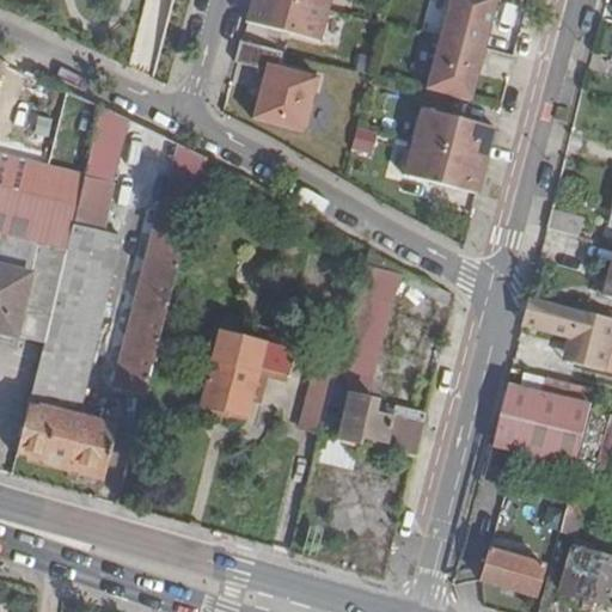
[(145,0),(128,60),(150,66),(167,0),(145,0)]
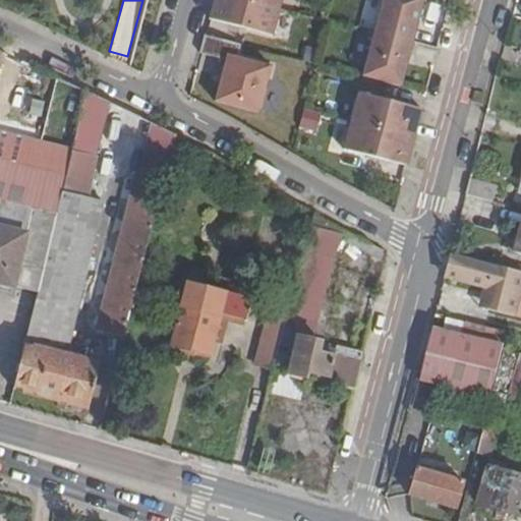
[(210,0),(207,14),(270,31),(278,0),(210,0)]
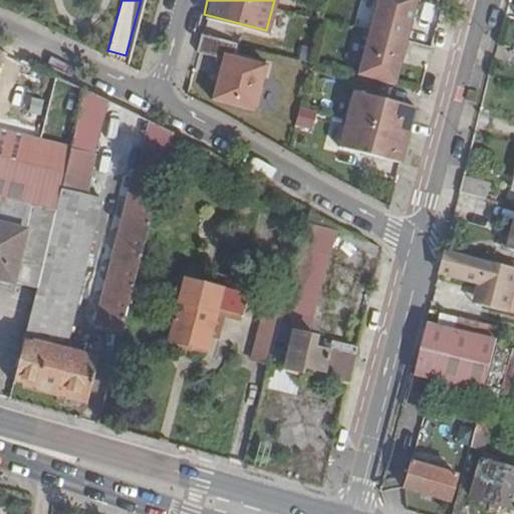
[(372,0),(354,71),(396,81),(416,0),(372,0)]
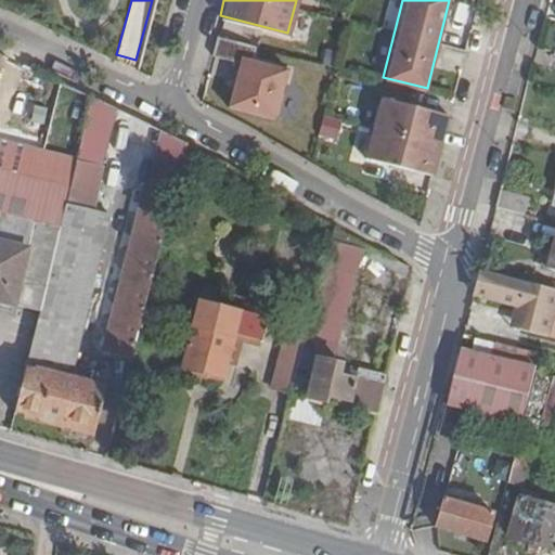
[(213,56),(233,61),(236,43),(216,39),(213,56)]
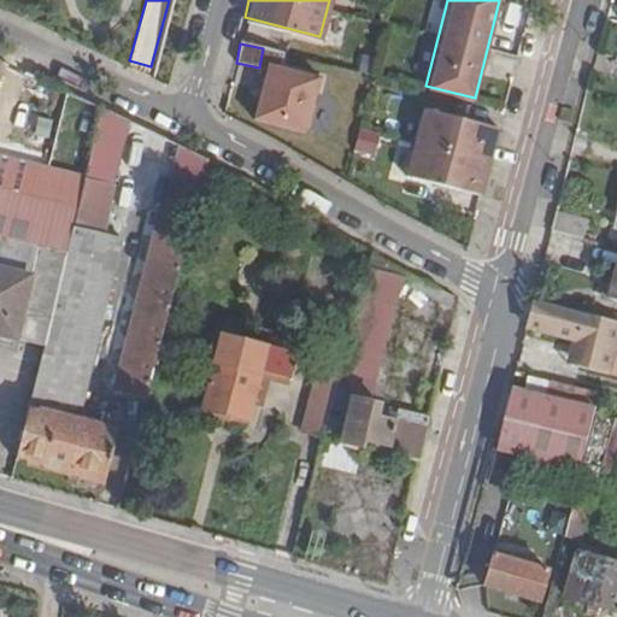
[(252,116),(309,134),(324,66),(268,53),(252,116)]
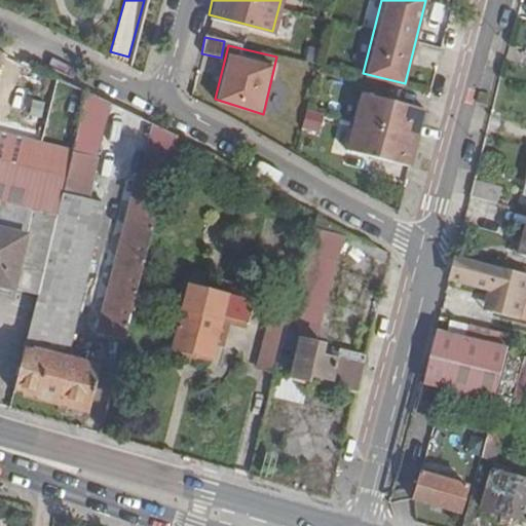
[(358,90),(344,145),(411,165),(425,108),(358,90)]
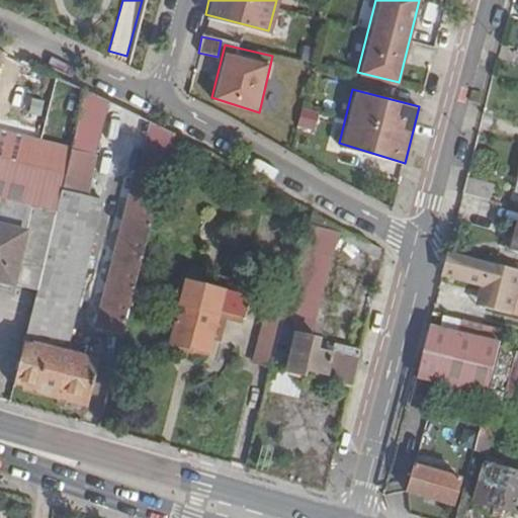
[(123,107),(85,90),(76,126),(152,152),(159,124),(123,107)]
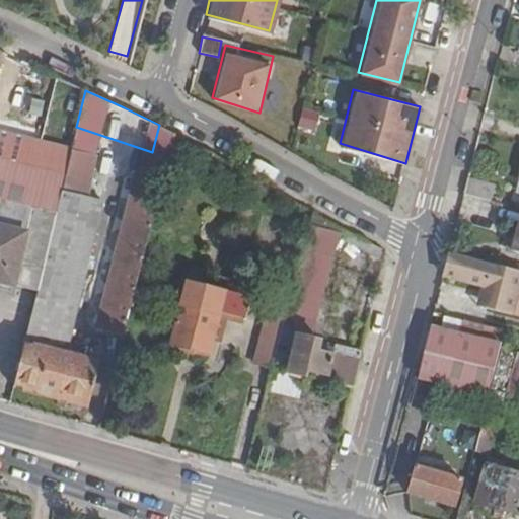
[(314,130),(319,113),(303,107),(298,124),(314,130)]
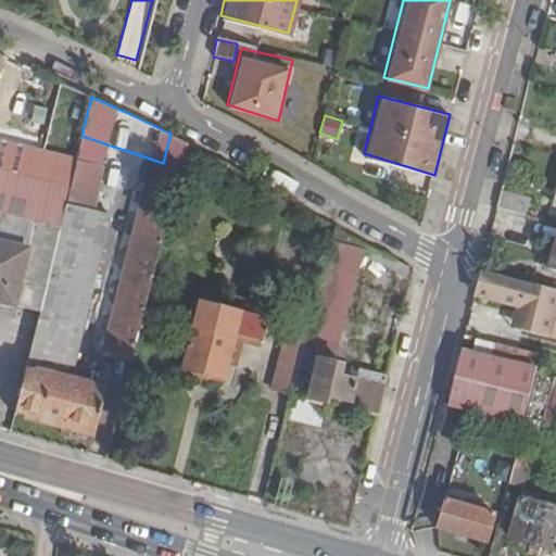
[(171,134),(163,163),(160,174),(152,182),(175,189),(180,167),(187,143),(187,141),(171,134)]
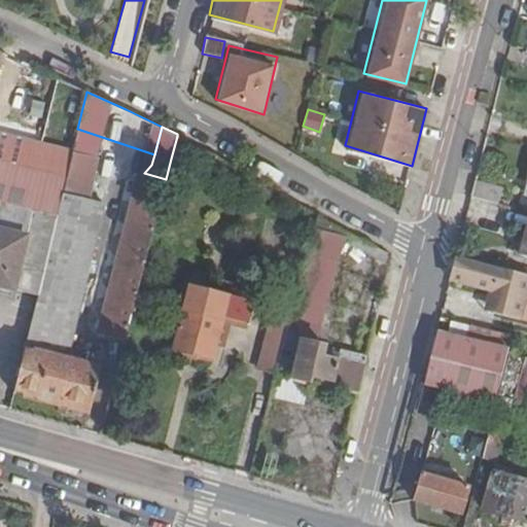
[(177,136),(171,159),(204,170),(238,187),(245,173),(231,166),(177,136)]
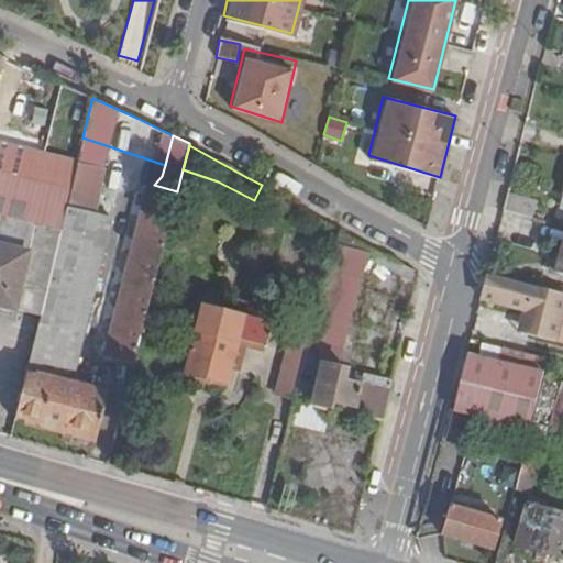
[(96,166),(76,162),(70,187),(39,315),(12,419),(95,439),(107,389),(70,382),(110,217),(94,211),(100,183),(96,166)]
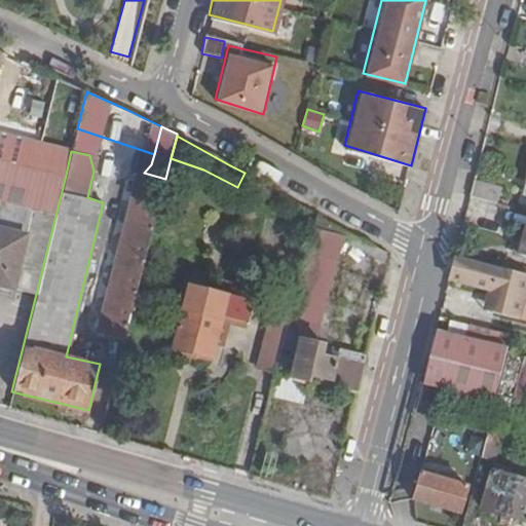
[(0,159),(0,285),(36,294),(66,175),(0,159)]
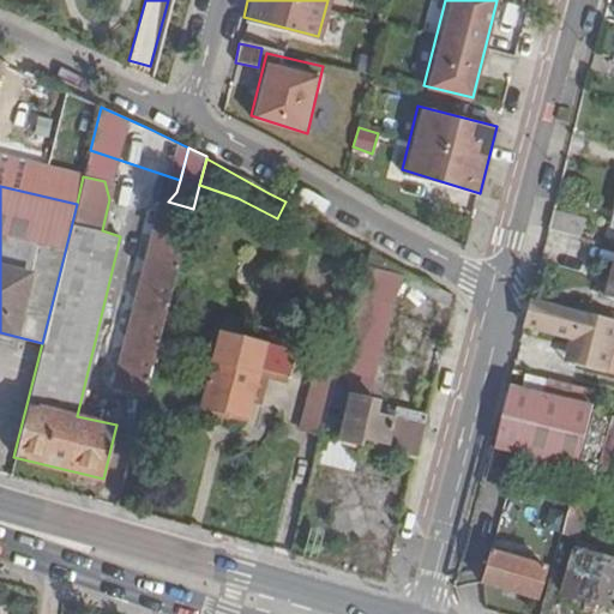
[(145,396),(193,209),(168,202),(161,200),(114,387),(145,396)]
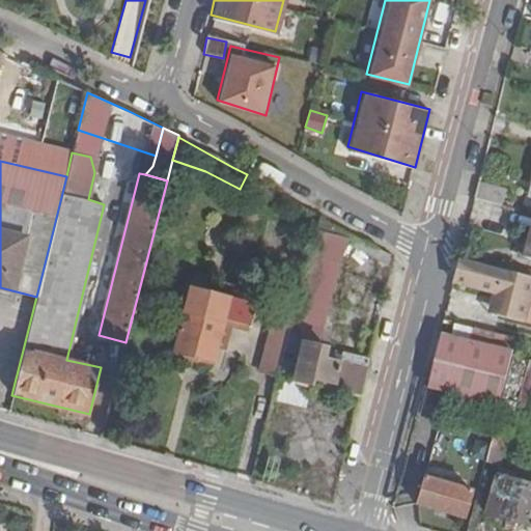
[(507,193),(478,185),(474,202),(502,210),(507,193)]
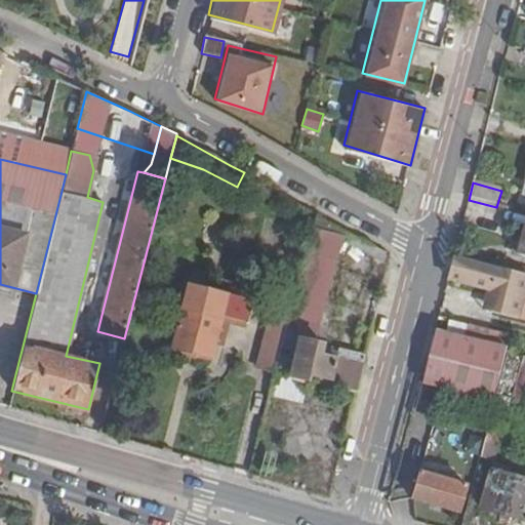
[(323,233),(313,228),(291,306),(304,310),(323,233)]
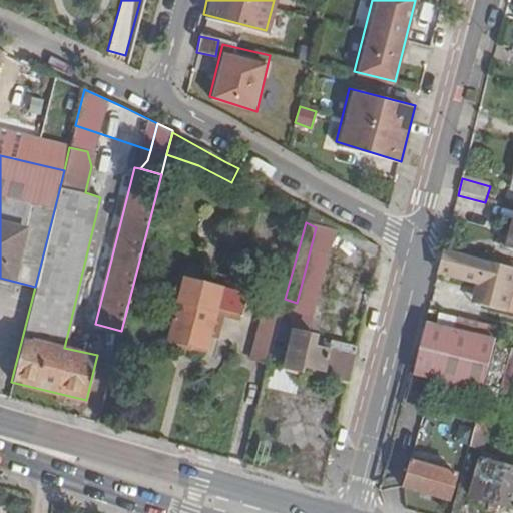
[(512,278),(512,271),(443,252),(437,275),(479,285),(480,308),(503,314),(512,278)]
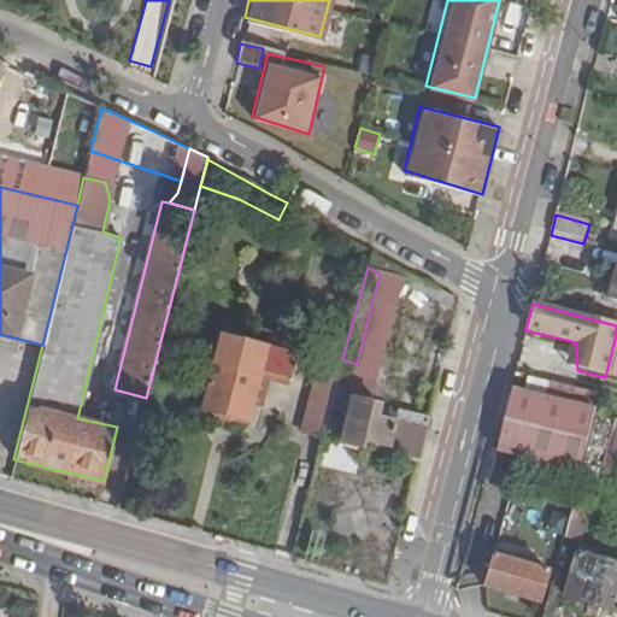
[(201,407),(247,419),(260,370),(291,378),(297,352),(219,334),(201,407)]
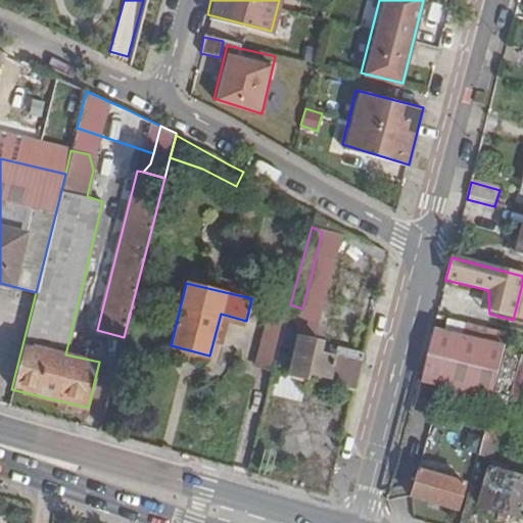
[(268,312),(252,366),(272,372),(286,318),(268,312)]
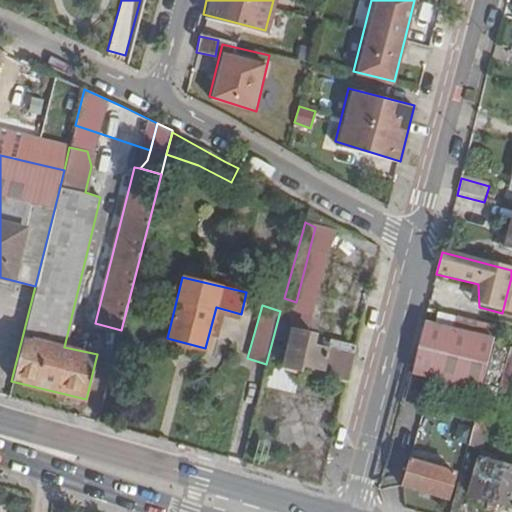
[(293,315),(281,312),(268,360),(301,369),(334,379),(345,382),(354,346),(290,328),(293,315)]
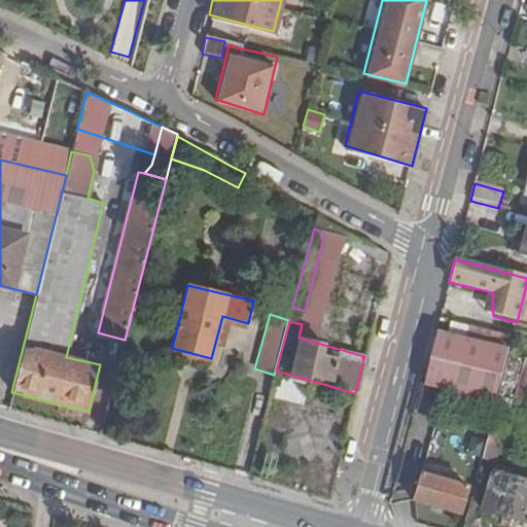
[(497,321),(494,334),(514,338),(517,326),(497,321)]
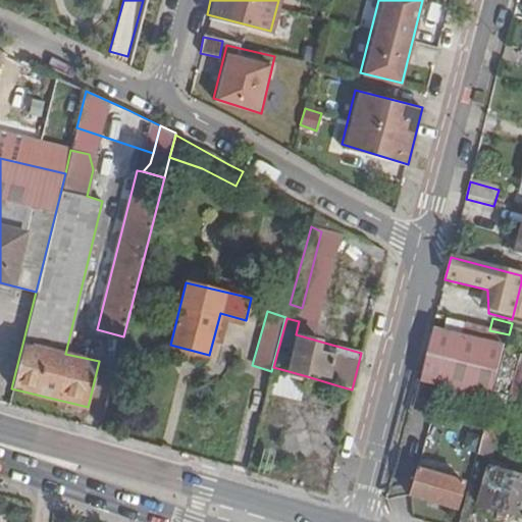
[(431,329),(418,381),(489,401),(504,349),(431,329)]
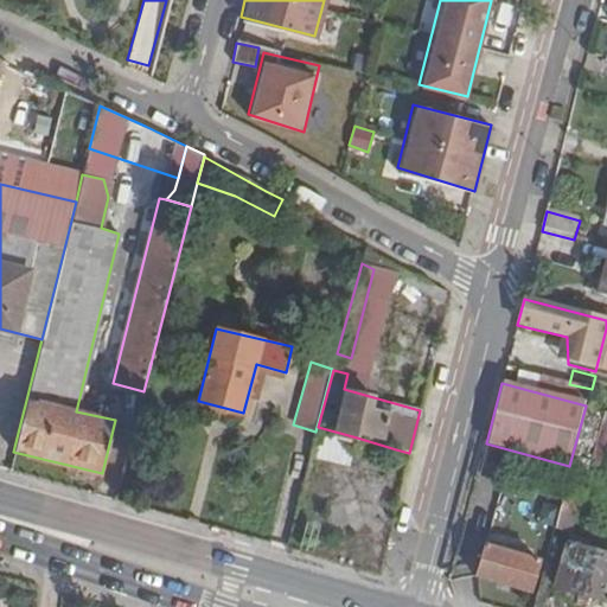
[(350,464),(357,438),(318,427),(311,454),(350,464)]
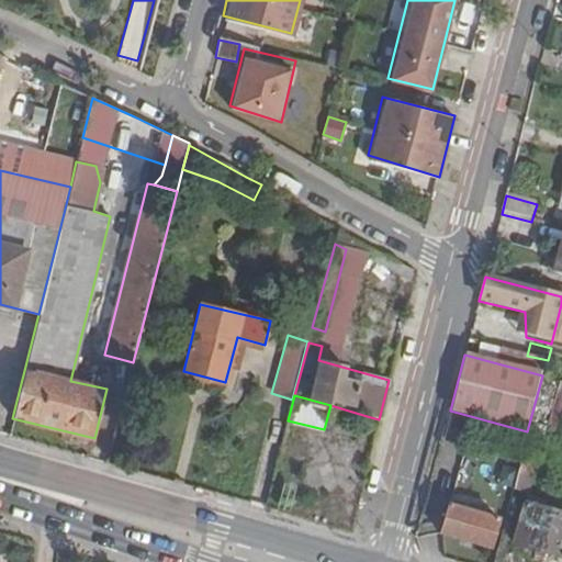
[(524,449),(514,489),(528,493),(539,453),(524,449)]
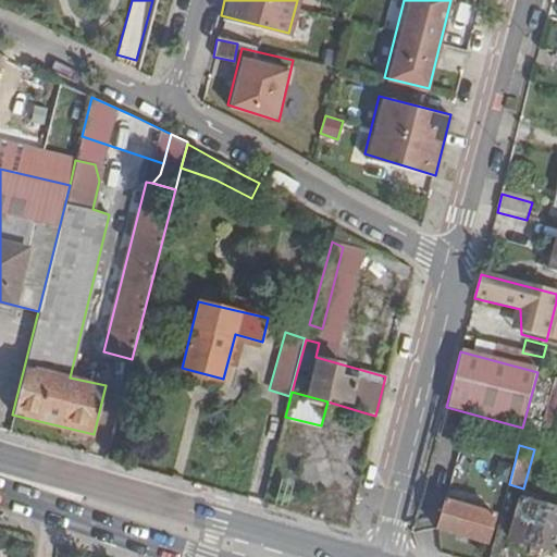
[(556,509),(520,500),(510,539),(556,549),(556,509)]
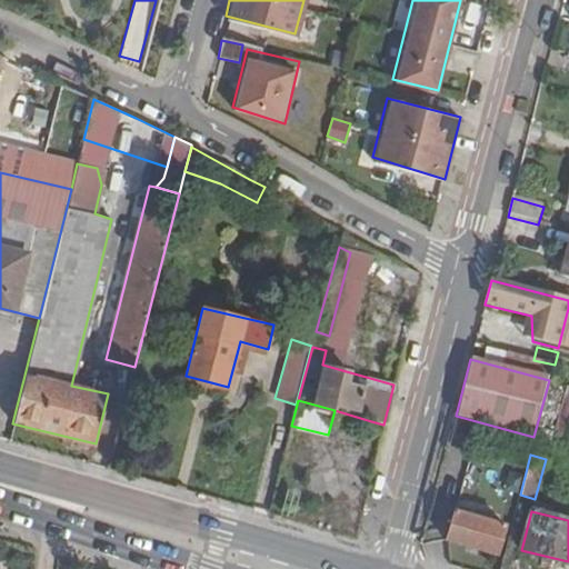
[(498,557),(505,529),(455,516),(447,543),(498,557)]
